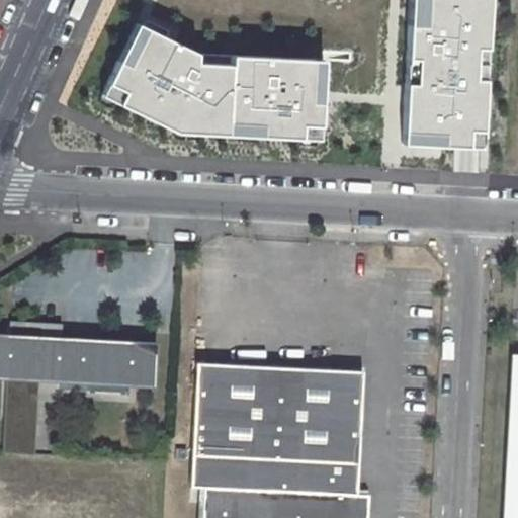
[(482,149),(488,0),(409,0),(404,144),(482,149)]
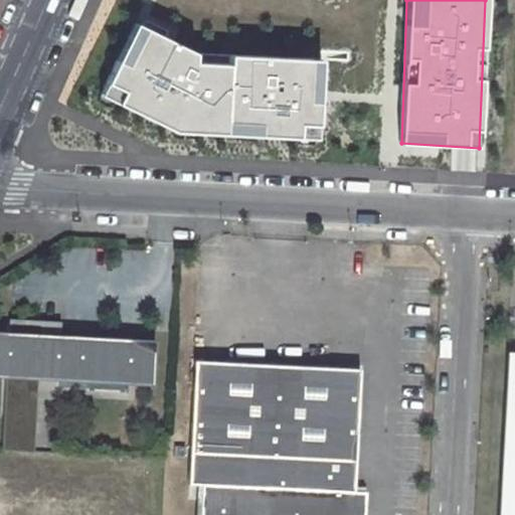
[(169,130),(322,139),(326,61),(195,52),(136,24),(102,95),(169,130)]
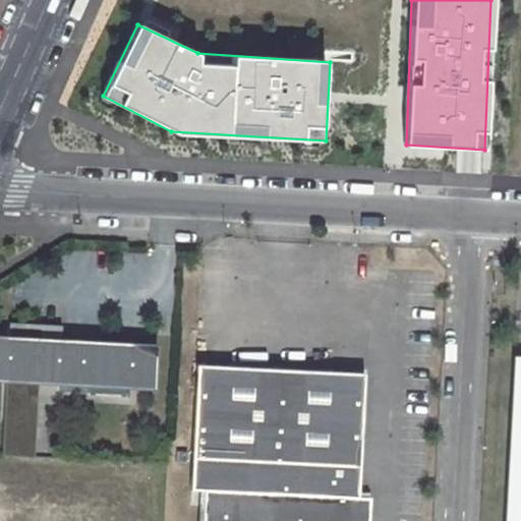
[(0,378),(11,379),(6,453),(39,455),(43,381),(44,372),(133,378),(132,387),(160,388),(162,342),(46,335),(46,325),(14,323),(13,333),(0,332),(0,378)]
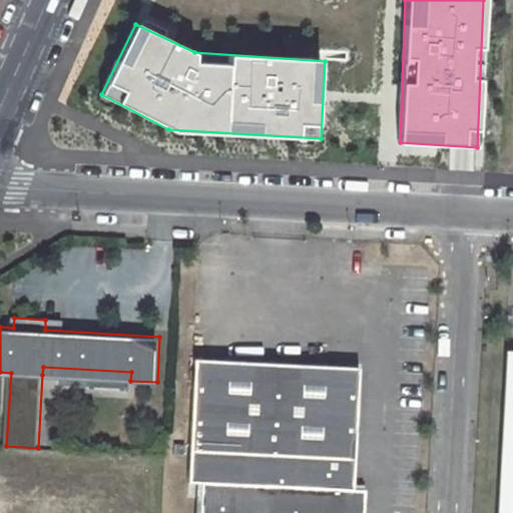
[(512,512),(512,349),(508,349),(499,512),(512,512)]
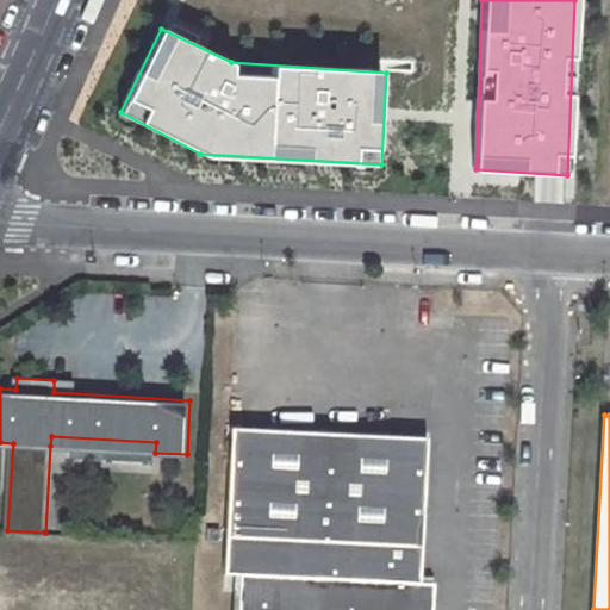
[(429,436),(232,425),(225,572),(242,573),(240,609),(435,609),(436,583),(422,582),(429,436)]
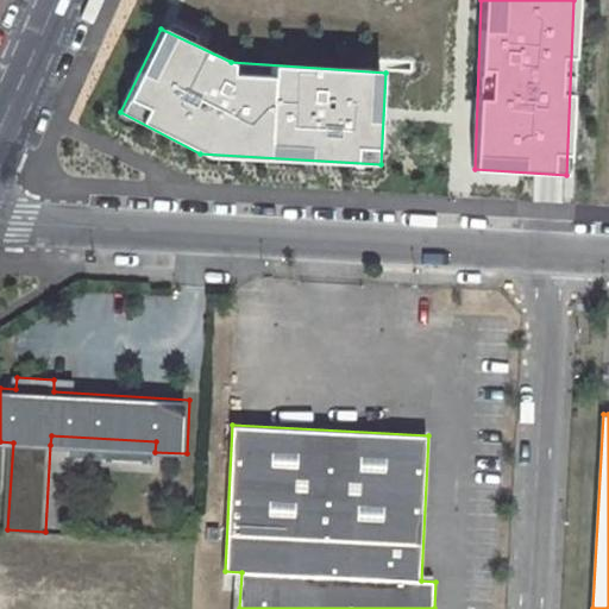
[(156,441),(51,435),(50,445),(155,452),(156,441)]
